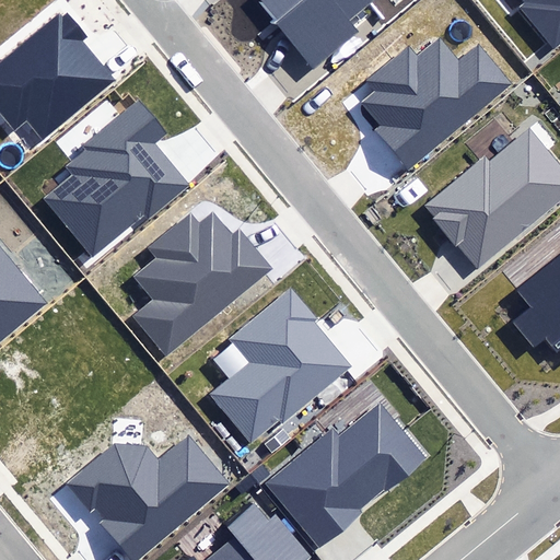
[(255,0),(311,68),(358,30),(349,20),(372,0),(255,0)]
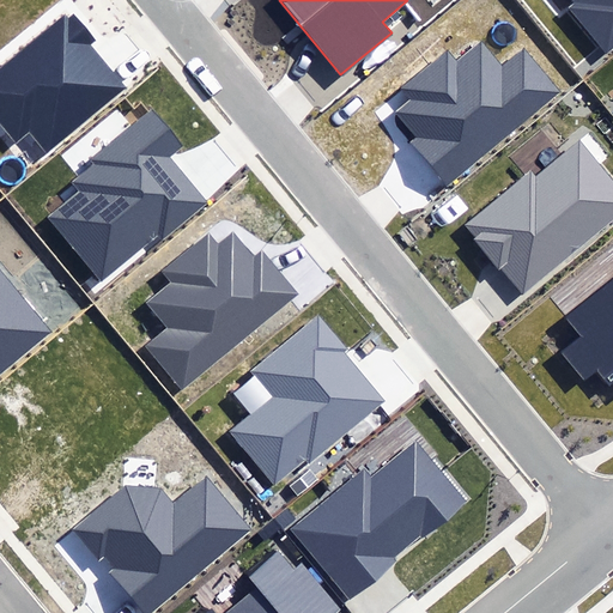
[(566,8),(605,54),(612,47),(612,0),(575,0),(576,0),(566,8)]
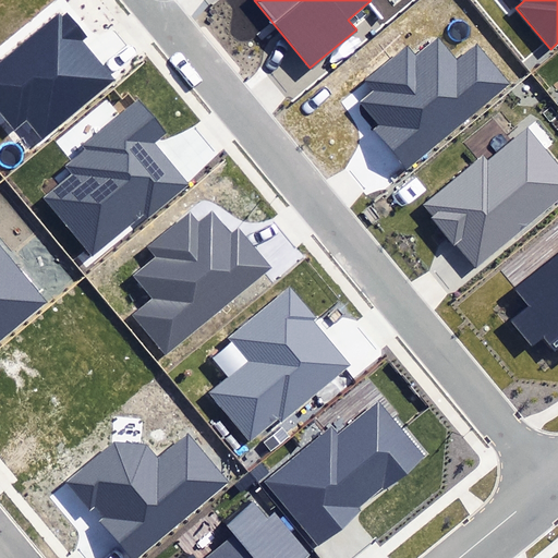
[(27,120),(43,138),(113,81),(83,43),(88,37),(69,13),(62,17),(60,14),(0,62),(0,110),(15,130),(27,120)]
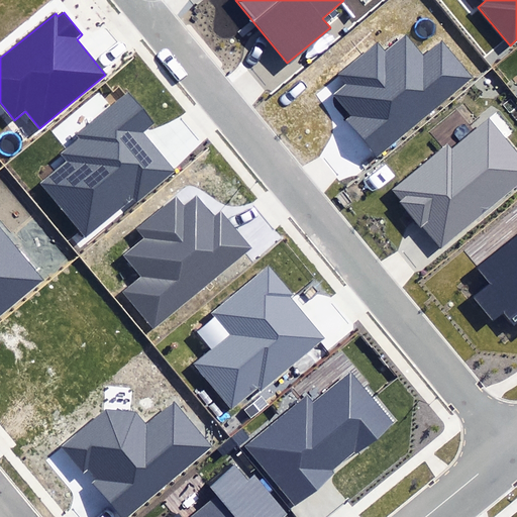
[(344,123),(376,161),(476,78),(440,35),(422,49),(408,32),(383,54),(377,46),(341,76),(349,85),(336,96),(354,118),(344,123)]
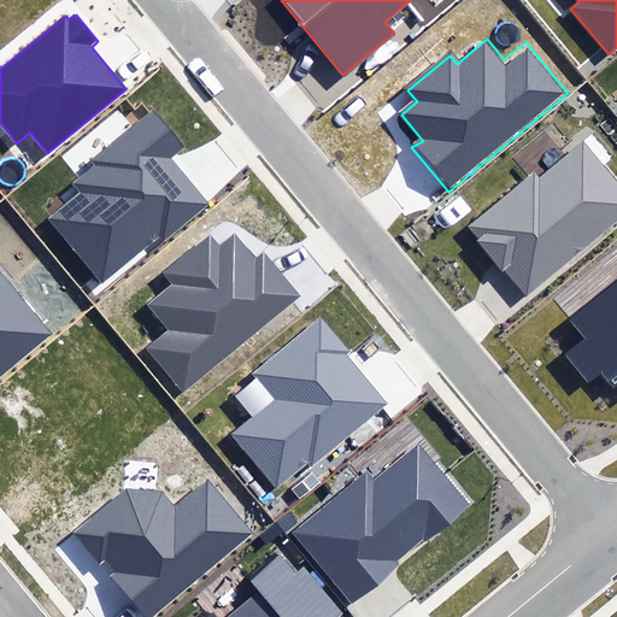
[(48,221),(100,285),(159,238),(163,242),(207,206),(170,159),(184,147),(154,111),(92,160),(95,164),(72,183),(81,195),(48,221)]
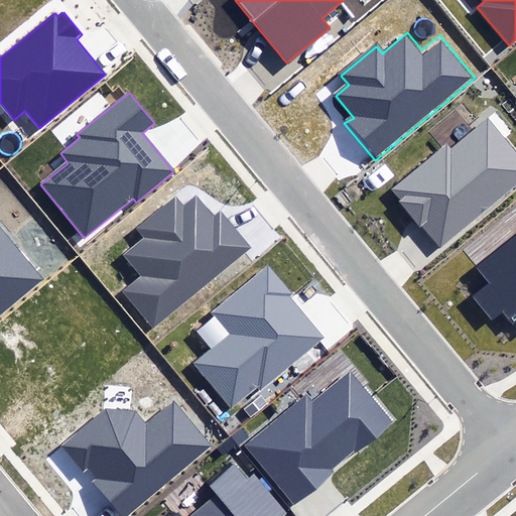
[(440,242),(515,180),(515,155),(488,121),(449,152),(444,147),(393,189),(400,199),(397,201),(421,230),(427,225),(440,242)]
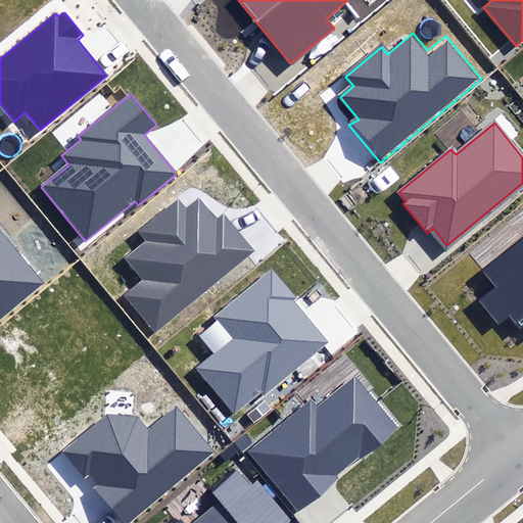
[(121,296),(153,335),(252,251),(223,216),(218,221),(197,197),(185,207),(177,198),(136,233),(143,241),(124,258),(141,279),(121,296)]
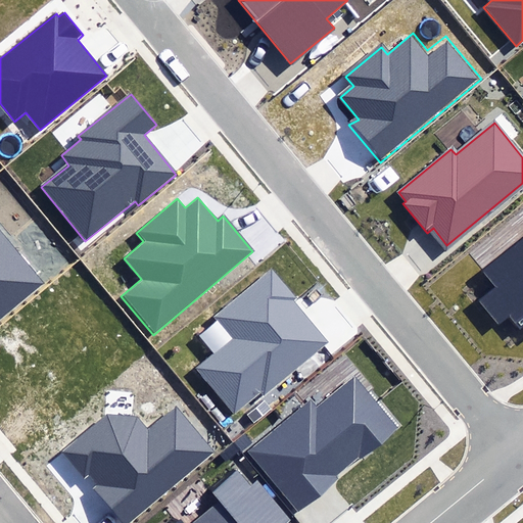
[(0,318),(44,283),(0,230),(0,318)]
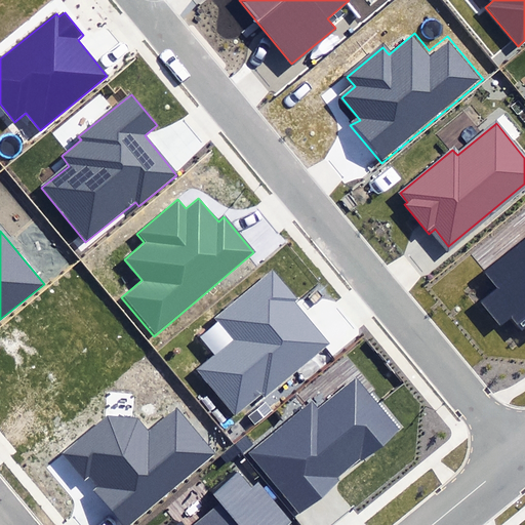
[(524,236),(481,272),(494,288),(478,301),(499,329),(513,319),(521,329),(524,326),(524,236)]
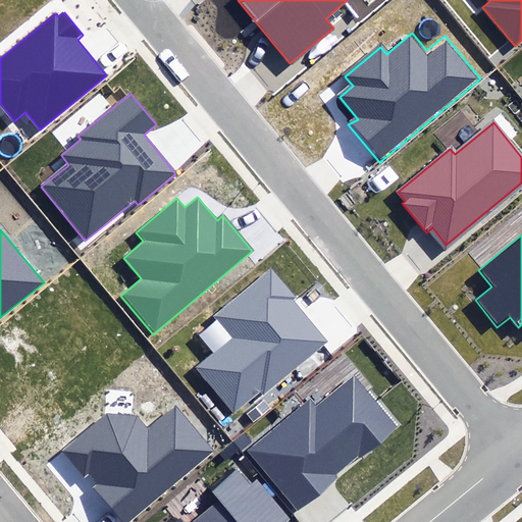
[(196,369),(232,413),(260,389),(263,394),(326,342),(293,301),(295,299),(270,268),(214,314),(233,337),(196,369)]
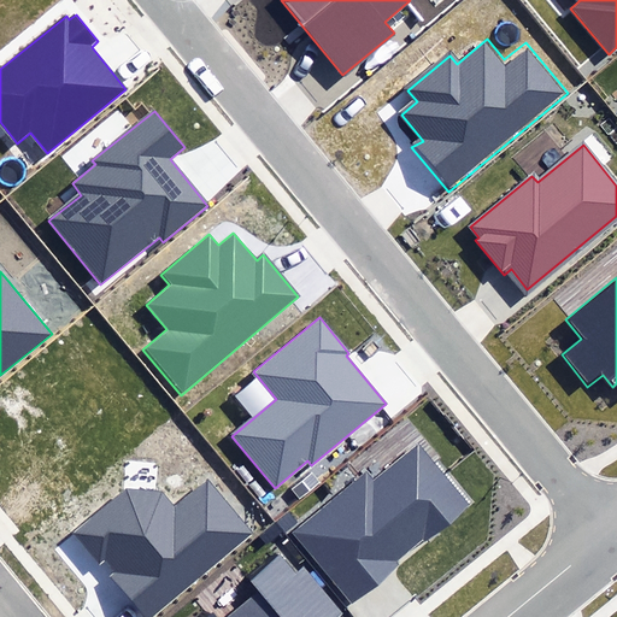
[(292,534),(351,606),(403,564),(398,559),(425,536),(428,540),(470,505),(418,442),(371,481),(365,474),(292,534)]
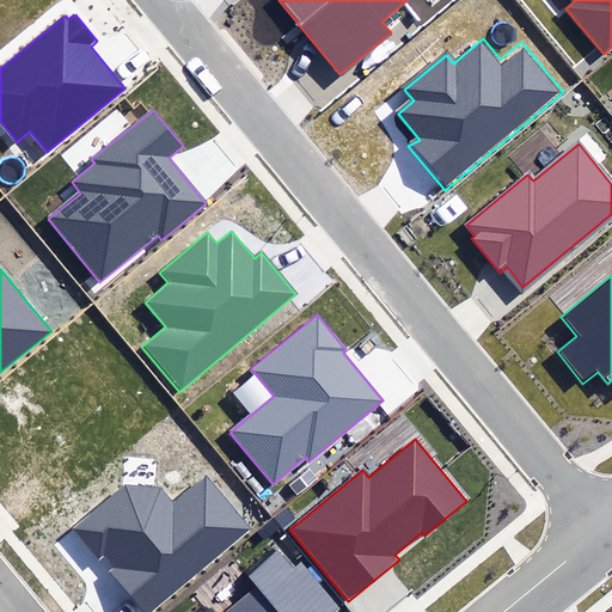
[(110,573),(142,611),(152,611),(252,530),(207,473),(172,502),(161,488),(126,485),(75,527),(97,555),(105,548),(120,565),(110,573)]
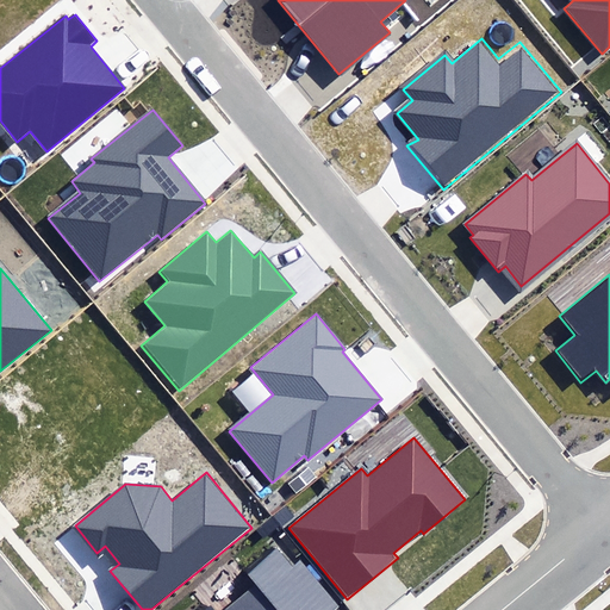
[(205,609),(341,609),(344,608),(302,554),(293,560),(279,545),(247,571),(256,583),(223,609),(213,609),(211,605),(205,609)]
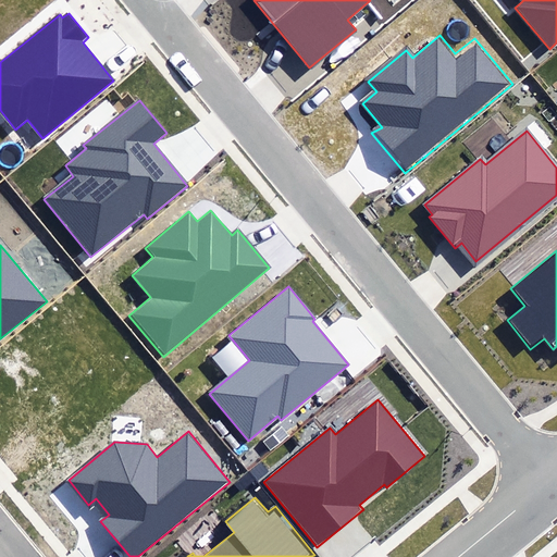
All buildings are outlined.
